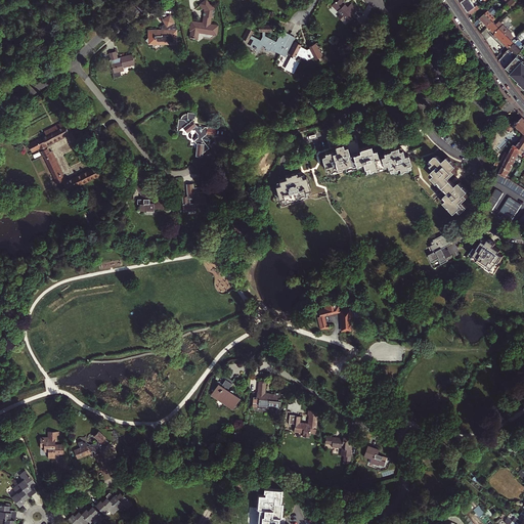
[(346,3),(343,0),(339,0),(338,1),(337,1),(332,6),(341,14),(338,16),(346,25),(360,11),(352,3),(348,6),(345,3),(346,3)]
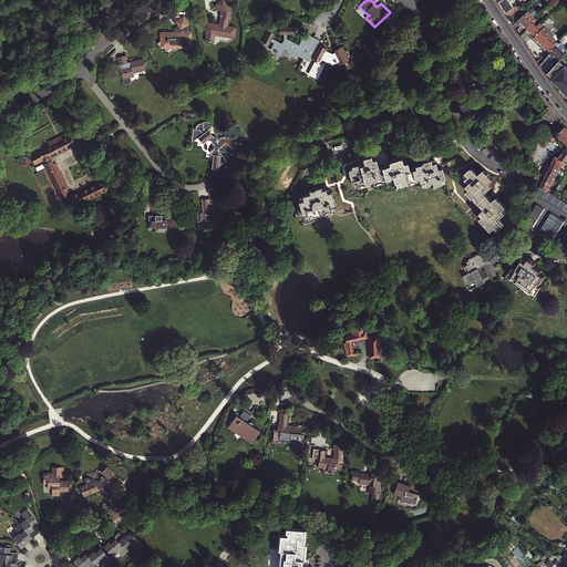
[(501,0),(498,2),(508,17),(518,10),(516,7),(513,8),(507,0),(501,0)]
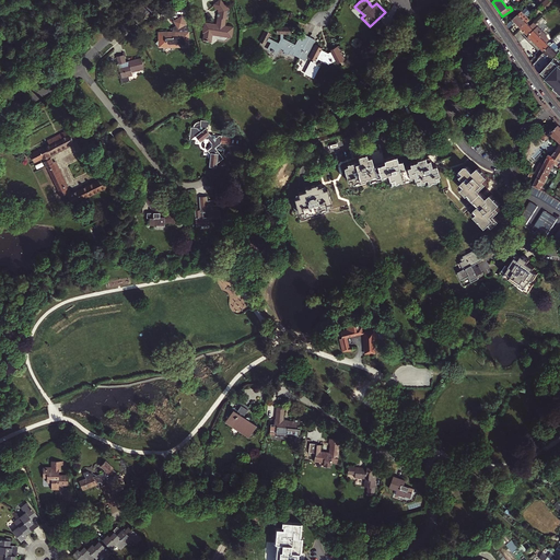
[(216,15),(214,26),(214,27),(211,27),(211,26),(203,25),(202,42),(203,43),(208,44),(209,42),(210,37),(230,39),(231,30),(223,28),(223,27),(224,22),(226,22),(228,12),(220,2),(219,2),(219,1),(212,7),(211,8),(214,12),(216,12),(217,13),(216,16),(216,15)]
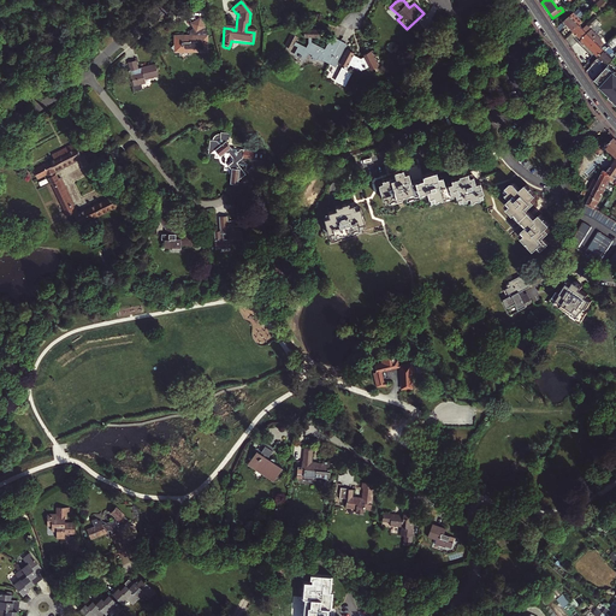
[(573,13),(563,22),(573,31),(579,25),(581,22),(573,13)]
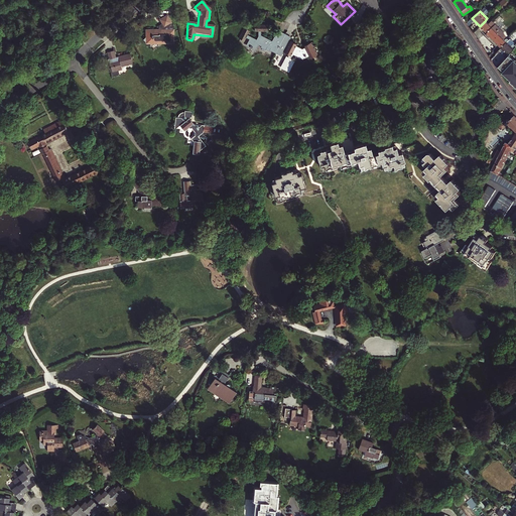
[(157,30),(144,30),(144,39),(142,41),(144,43),(144,45),(149,45),(149,46),(156,46),(156,45),(173,45),(173,30),(172,30),(173,26),(169,25),(171,24),(165,15),(157,21),(160,25),(156,27),(157,30)]
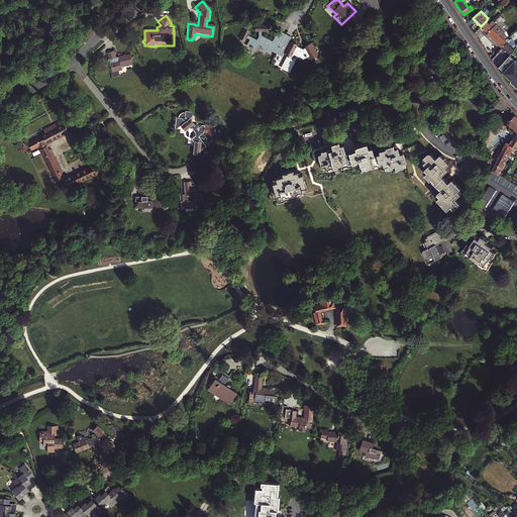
[(493,23),(494,22),(492,21),(490,24),(486,21),(481,26),(488,33),(495,25),(493,23)]
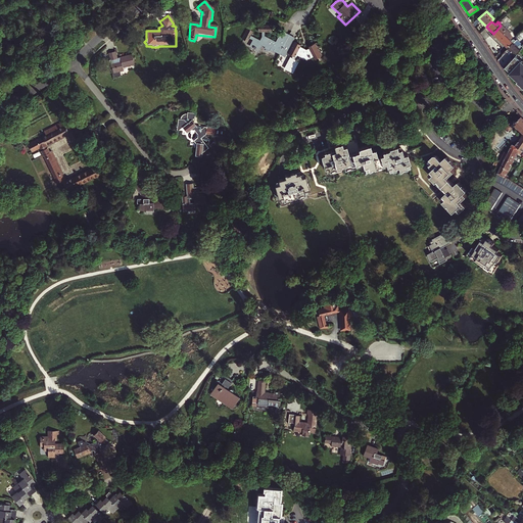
[(188,34),(187,41),(196,42),(197,36),(216,38),(217,27),(208,26),(208,27),(216,28),(215,37),(196,35),(195,39),(194,41),(190,40),(189,39),(190,24),(197,25),(197,26),(200,26),(200,25),(189,22),(187,34),(188,34)]
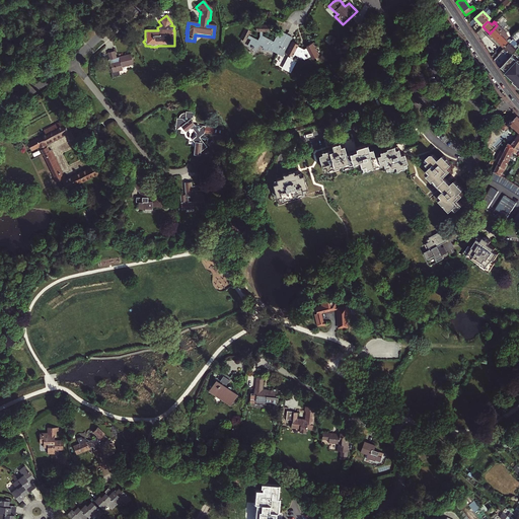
[(507,34),(496,22),(495,23),(497,25),(490,33),(489,34),(492,38),(494,36),(501,45),(490,56),(493,60),(512,40),(510,39),(509,39),(506,36),(507,34)]
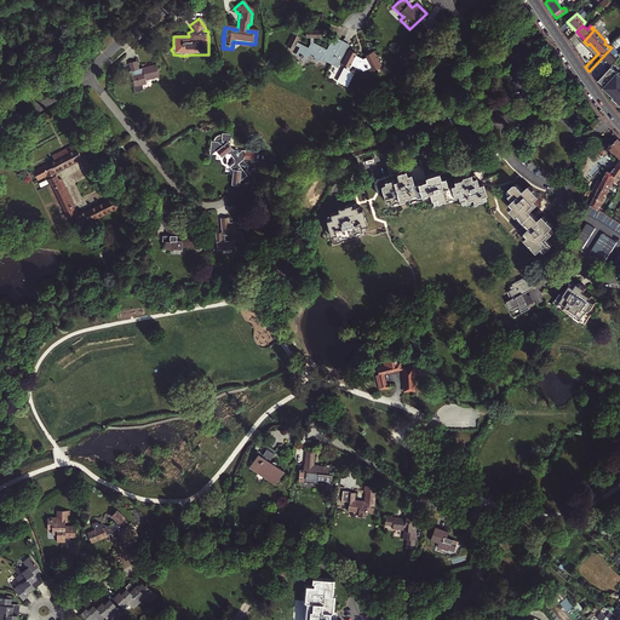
[(292,47),(294,44),(296,42),(299,45),(298,47),(299,47),(297,52),(304,57),(308,50),(313,52),(311,55),(319,58),(322,61),(322,59),(323,58),(329,62),(338,49),(338,47),(331,44),(326,51),(323,50),(310,42),(310,38),(320,38),(320,30),(304,30),(304,38),(309,38),(308,44),(306,47),(296,41),(299,36),(292,33),(286,45),(292,47)]
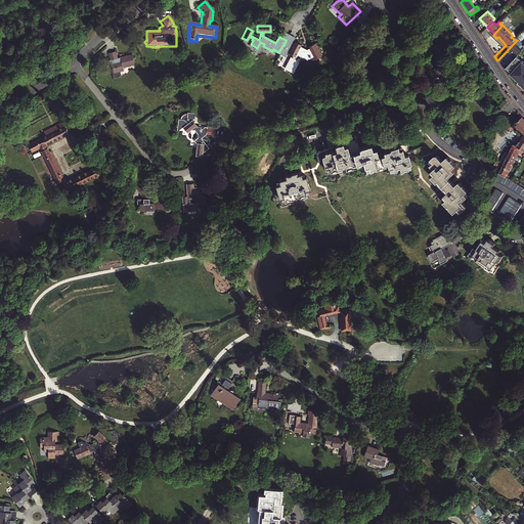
[(280,30),(273,42),(275,43),(279,37),(286,40),(289,35),(282,31),(280,30)]
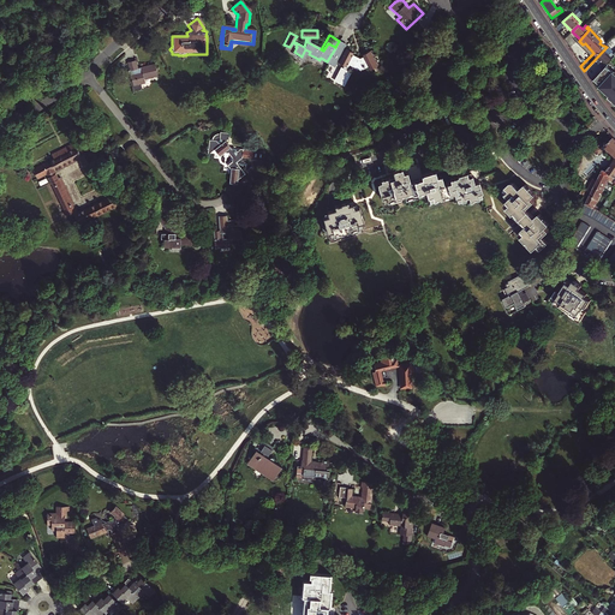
[(346,45),(339,41),(335,47),(335,48),(344,52),(344,51),(342,51),(346,45)]
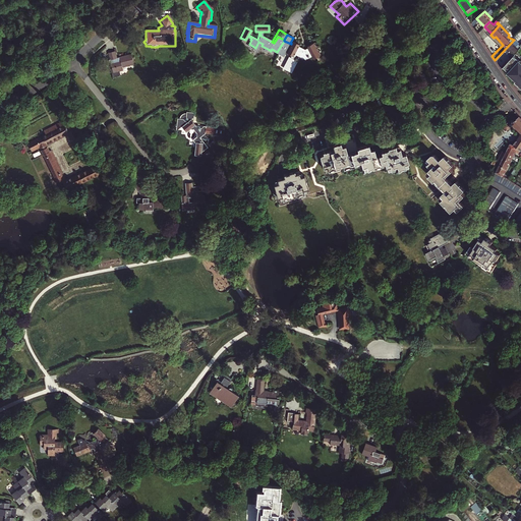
[(248,36),(247,37),(250,39),(246,45),(256,50),(259,44),(262,46),(263,44),(258,42),(255,48),(249,44),(251,40),(250,40),(251,38),(248,36)]
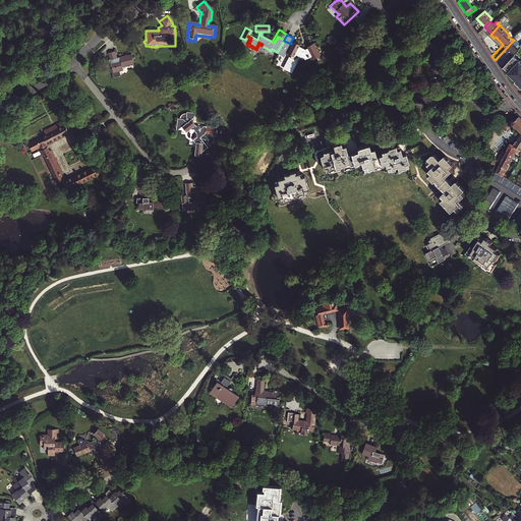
[(520,47),(520,46),(514,40),(495,60),(501,69),(503,67),(513,56),(520,47)]
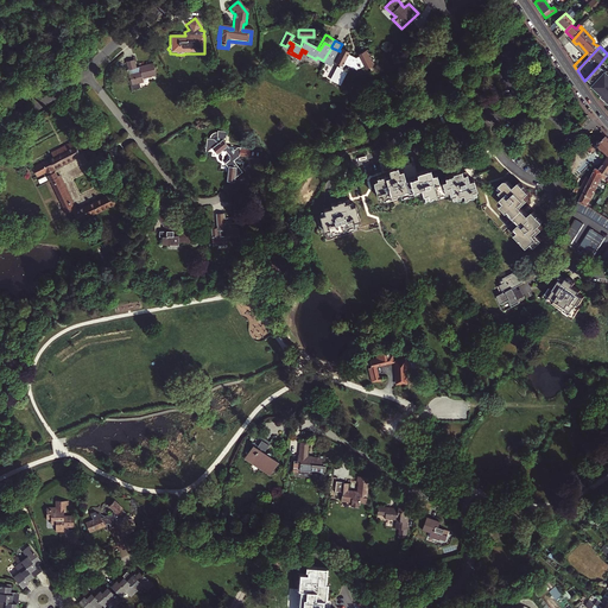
[(339,68),(337,68),(331,78),(331,81),(337,83),(340,82),(344,73),(341,71),(342,70),(344,65),(346,64),(355,69),(362,65),(362,67),(365,69),(373,65),(366,50),(358,55),(358,57),(359,57),(354,59),(347,56),(347,55),(348,52),(341,49),(340,50),(340,51),(331,48),(323,61),(325,62),(325,61),(330,64),(333,61),(335,62),(334,62),(340,65),(339,68)]
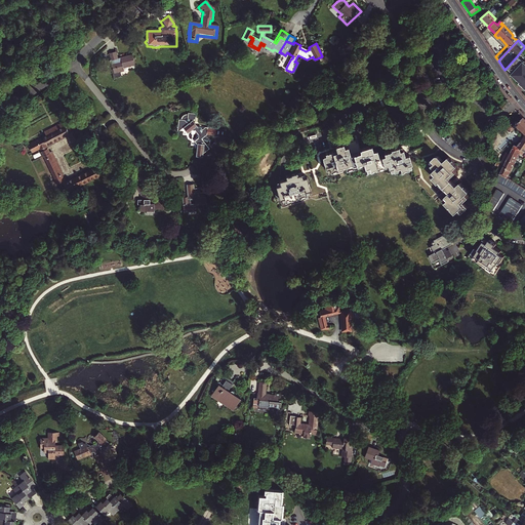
[(135,66),(132,54),(121,57),(121,59),(119,59),(118,58),(116,51),(109,53),(111,61),(110,61),(109,62),(111,64),(112,64),(113,69),(112,70),(114,78),(119,77),(120,75),(119,72),(124,71),(123,69),(135,66)]
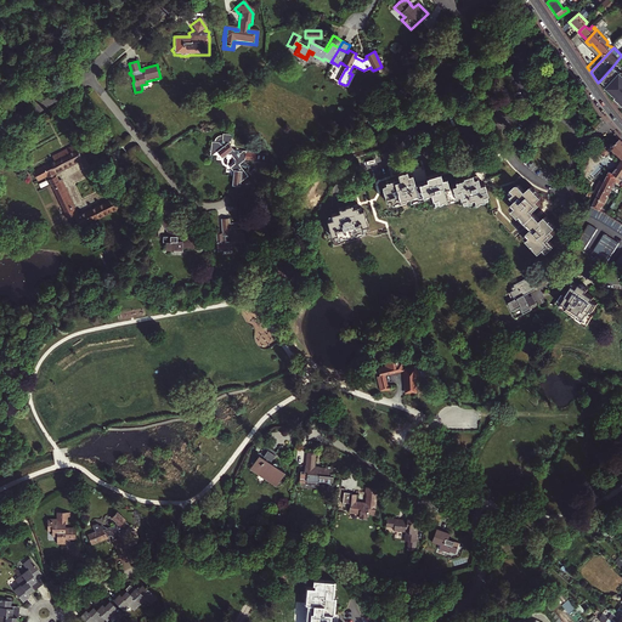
[(612,67),(600,80),(608,86),(606,88),(611,92),(616,97),(615,99),(621,103),(621,75),(620,74),(612,67)]
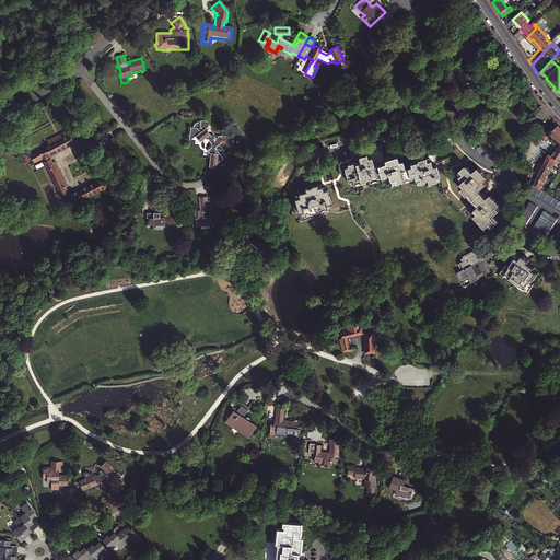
[(305,72),(311,62),(310,61),(303,73),(313,79),(319,67),(315,65),(314,66),(317,67),(313,76),(311,77),(305,74),(305,72)]
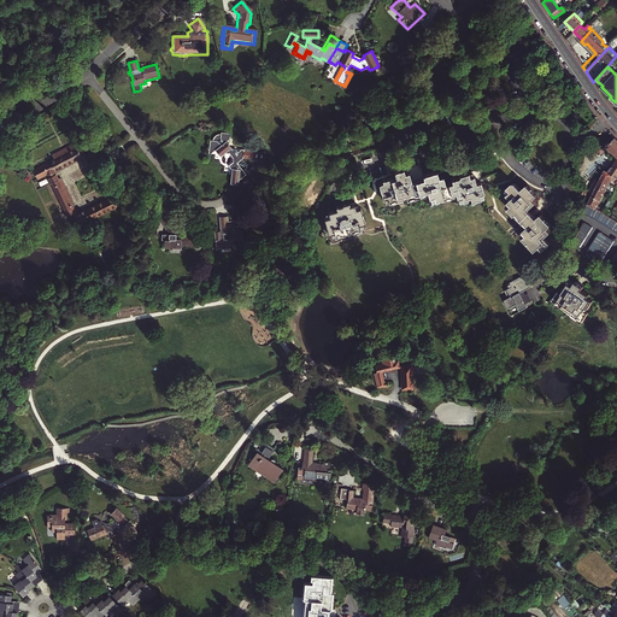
[(216,136),(213,140),(211,140),(210,154),(221,156),(221,157),(227,153),(229,153),(234,159),(234,162),(229,165),(233,170),(231,183),(240,184),(240,180),(247,175),(238,163),(240,162),(242,159),(253,160),(254,148),(234,146),(230,141),(231,133),(222,131),(222,134),(218,134),(216,136)]
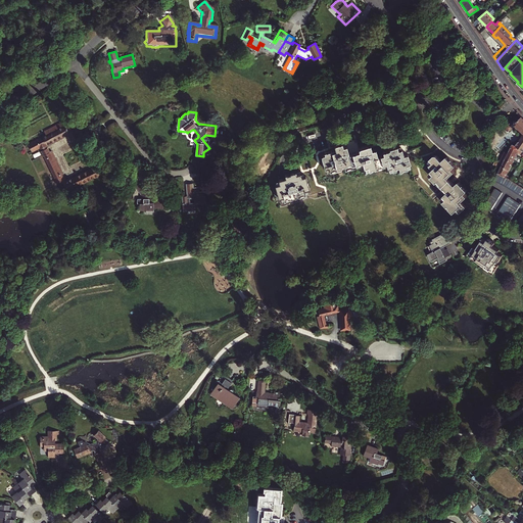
[(522,136),(517,146),(514,144),(510,151),(517,155),(520,149),(522,150),(522,149),(522,119),(522,117),(519,122),(517,121),(516,122),(514,121),(512,124),(509,121),(504,127),(509,132),(516,125),(522,131),(522,136)]
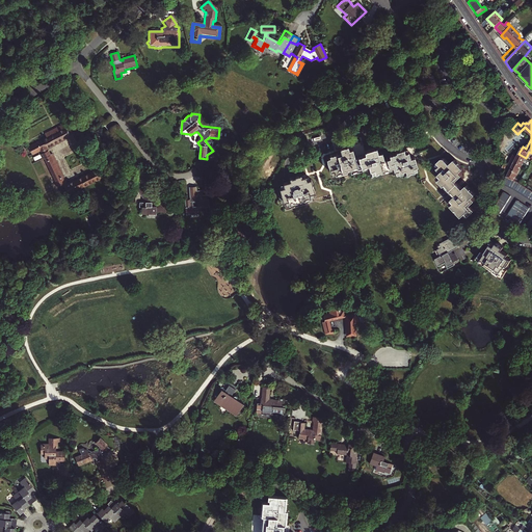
[(104,176),(100,167),(67,184),(52,155),(51,153),(49,154),(46,147),(68,135),(72,143),(79,139),(69,121),(46,133),(44,134),(46,137),(28,147),(30,151),(32,155),(41,151),(45,159),(47,163),(51,171),(57,186),(63,183),(64,186),(68,193),(104,176)]
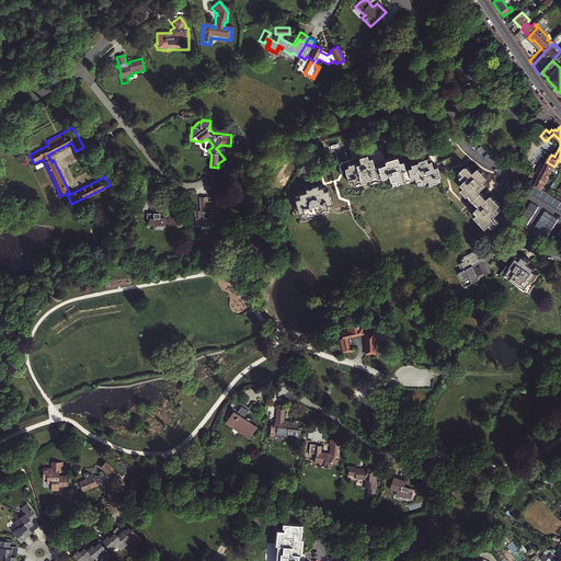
[(354,180),(355,183),(356,184),(371,179),(373,182),(374,181),(375,184),(392,179),(397,178),(398,181),(398,182),(416,176),(418,179),(421,178),(422,181),(423,182),(430,180),(431,182),(438,180),(438,179),(437,175),(441,174),(442,174),(438,163),(434,164),(432,158),(428,159),(427,156),(420,158),(420,159),(412,161),(413,164),(407,167),(404,159),(400,160),(398,155),(386,158),(387,161),(376,164),(374,156),(369,157),(368,152),(359,156),(361,160),(357,161),(350,163),(350,165),(346,167),(351,181),(354,180)]
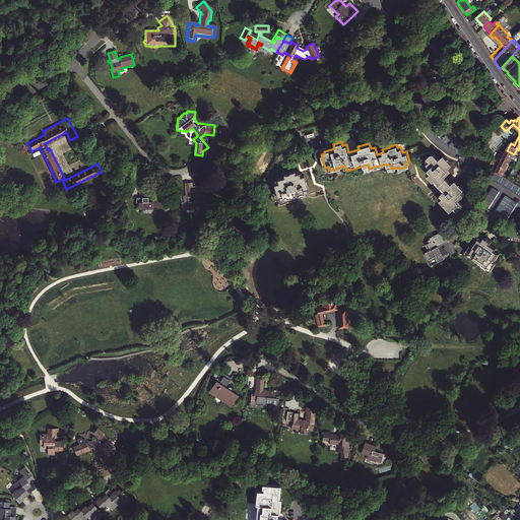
[(507,150),(503,156),(510,160),(514,154),(507,150)]
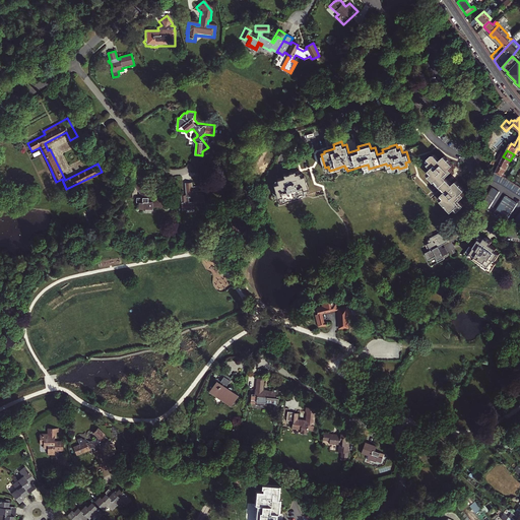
[(434,173),(432,175),(431,175),(446,191),(444,194),(446,196),(444,199),(443,199),(454,210),(454,209),(457,207),(459,210),(466,204),(461,199),(466,194),(463,191),(467,188),(458,179),(455,183),(448,176),(454,170),(451,167),(455,164),(446,154),(442,158),(437,153),(434,153),(430,157),(432,159),(430,163),(433,167),(431,169),(431,170),(434,173)]
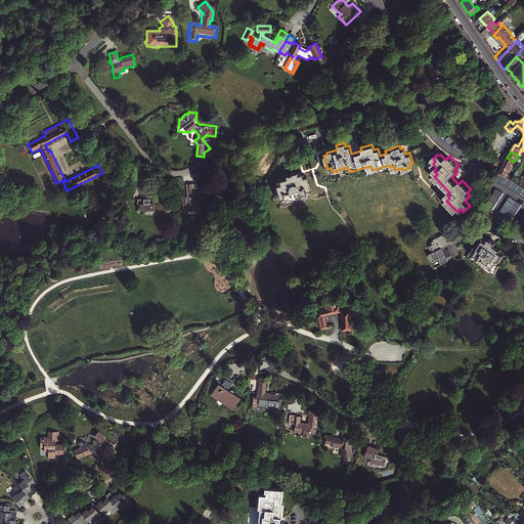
[(514,162),(507,158),(505,163),(503,166),(510,169),(514,162)]
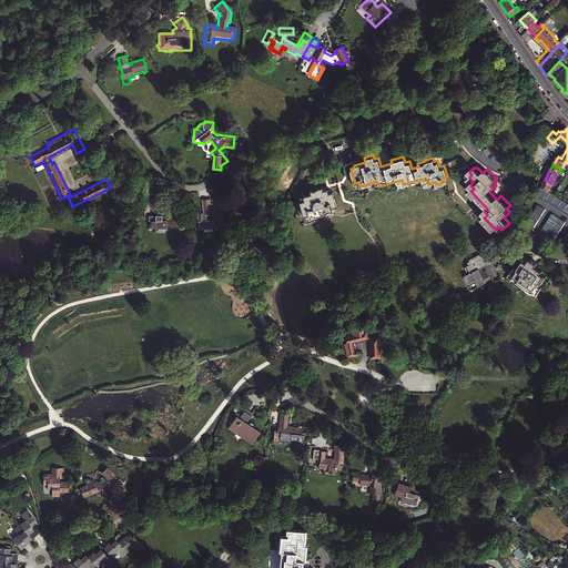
[(545,180),(545,181),(540,188),(549,192),(550,191),(548,190),(553,183),(545,180)]
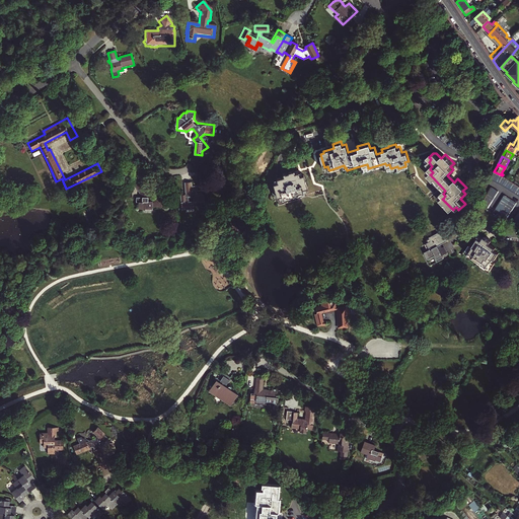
[(285,200),(306,193),(305,190),(308,189),(309,188),(305,175),(304,175),(301,176),(300,173),(299,172),(296,173),(296,172),(295,170),(284,174),(285,176),(278,179),(279,183),(276,184),(275,184),(279,197),(280,197),(283,196),(284,200),(285,200)]
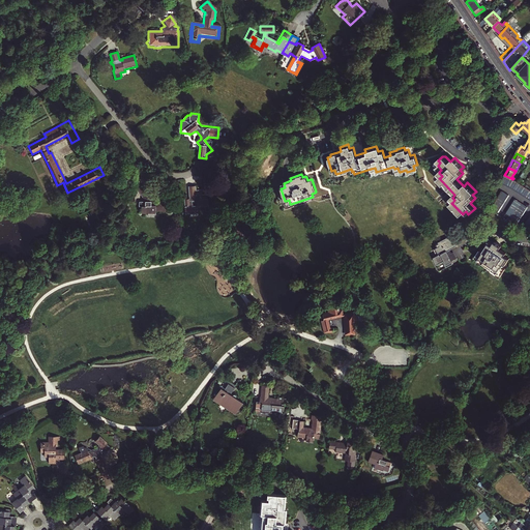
[(529,189),(512,179),(504,175),(501,181),(513,188),(529,198),(529,189)]
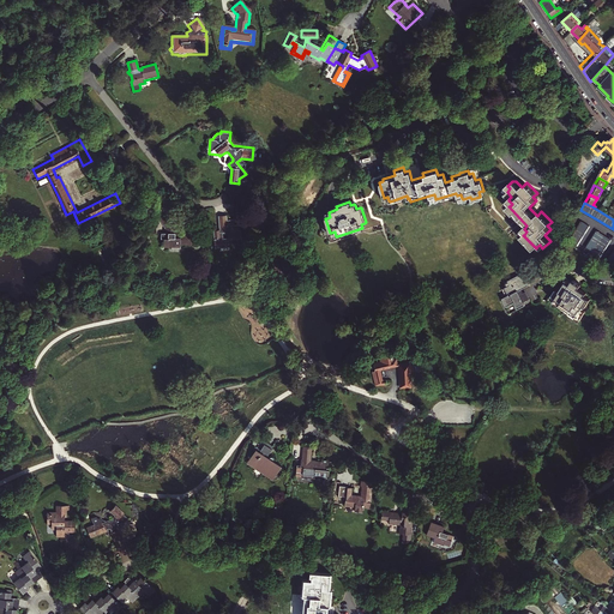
[(166,248),(176,248),(176,246),(181,246),(193,246),(193,242),(199,242),(199,233),(197,233),(197,228),(185,228),(185,235),(176,235),(176,226),(174,226),(169,216),(167,218),(164,215),(160,217),(167,230),(167,235),(162,235),(162,241),(166,241),(166,248)]
